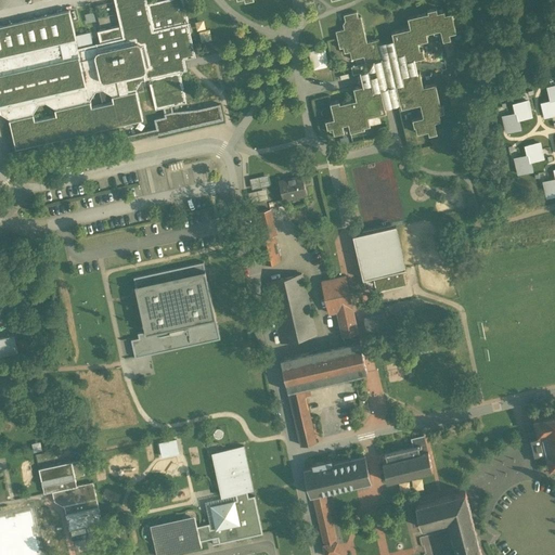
[(114,0),(120,25),(98,29),(100,41),(77,47),(76,39),(77,39),(69,9),(0,24),(0,111),(0,113),(8,117),(10,118),(9,118),(15,149),(143,119),(137,89),(141,80),(149,78),(155,107),(163,105),(170,103),(172,105),(181,103),(185,97),(180,75),(176,73),(188,69),(184,59),(196,55),(182,0),(156,0),(147,2),(146,0),(114,0)]
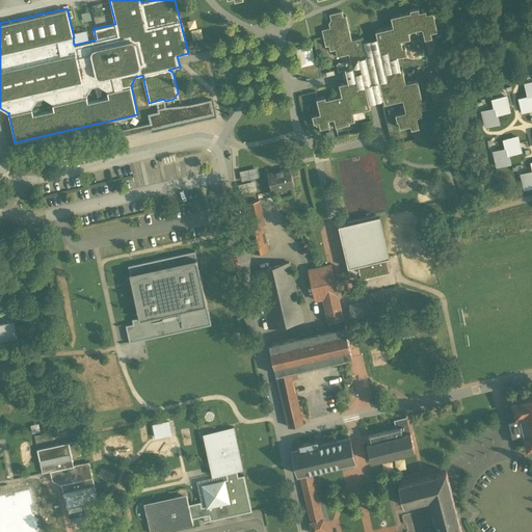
[(377,37),(363,41),(362,36),(352,38),(346,14),(343,15),(342,9),(329,12),(330,19),(328,22),(329,26),(321,28),(325,45),(328,44),(330,49),(336,48),(337,55),(348,53),(350,58),(337,61),(338,70),(345,69),(346,71),(342,72),(344,79),(348,78),(348,80),(339,82),(341,94),(325,97),(325,95),(317,97),(320,111),(312,113),(313,115),(312,115),(312,120),(314,118),(314,122),(319,121),(320,127),(330,125),(328,117),(334,116),(336,125),(345,123),(345,124),(348,123),(348,122),(350,122),(349,120),(355,118),(353,110),(371,106),(369,101),(383,98),(384,103),(403,99),(405,110),(395,113),(397,121),(398,121),(400,127),(401,127),(401,128),(405,127),(405,126),(410,125),(411,129),(414,128),(414,129),(418,128),(417,127),(419,127),(417,116),(423,114),(421,108),(426,107),(424,98),(422,99),(418,79),(405,82),(402,68),(400,68),(398,56),(407,54),(405,46),(402,47),(401,40),(410,37),(408,31),(422,28),(425,38),(432,36),(431,32),(437,30),(434,18),(435,18),(434,14),(433,14),(433,11),(426,12),(426,9),(424,9),(424,8),(420,9),(421,10),(419,10),(418,7),(409,9),(410,11),(391,16),(393,26),(375,30),(377,37)]
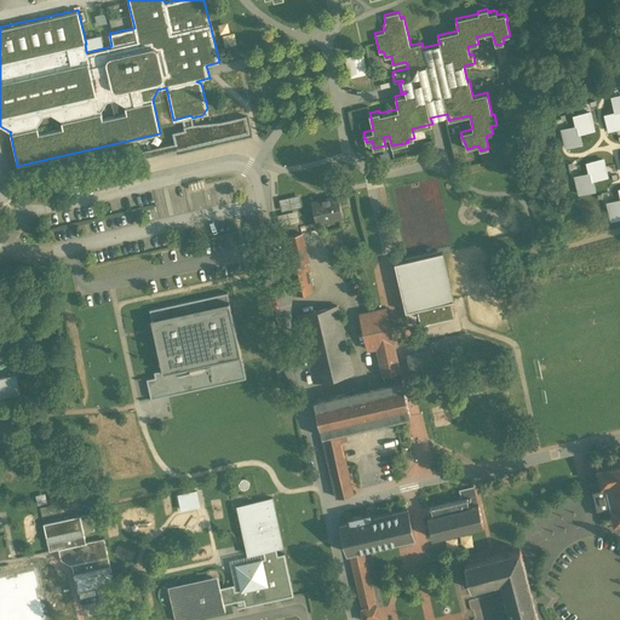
[(239,42),(236,30),(231,32),(229,21),(220,22),(225,45),(239,42)]
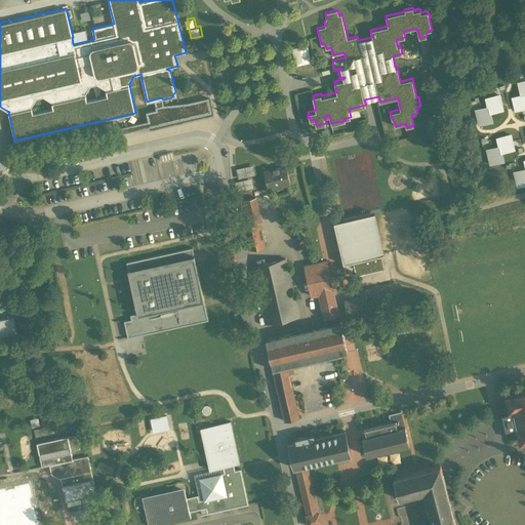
[(524,79),(517,81),(520,94),(511,95),(515,111),(524,108),(524,79)]
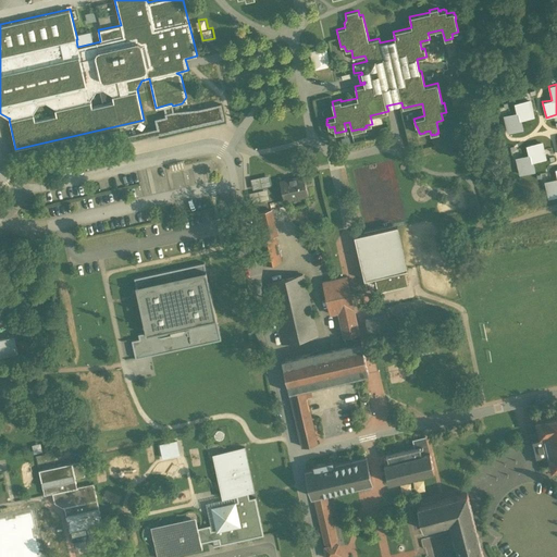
[(503,115),(507,133),(523,128),(521,120),(534,116),(530,99),(514,102),(516,112),(503,115)]
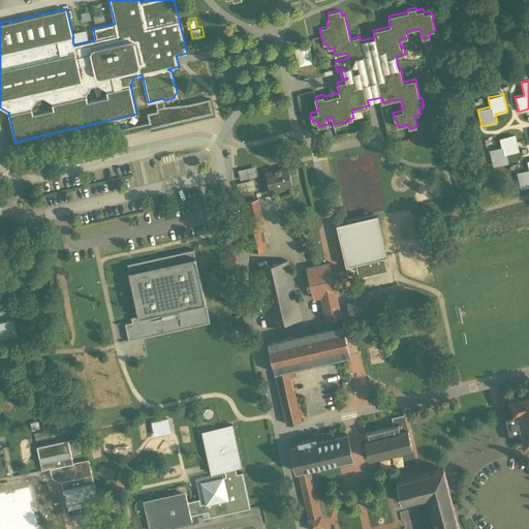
[(162,98),(155,100),(157,107),(156,107),(157,111),(147,113),(151,128),(213,114),(210,98),(188,103),(165,105),(163,100),(164,100),(162,98)]
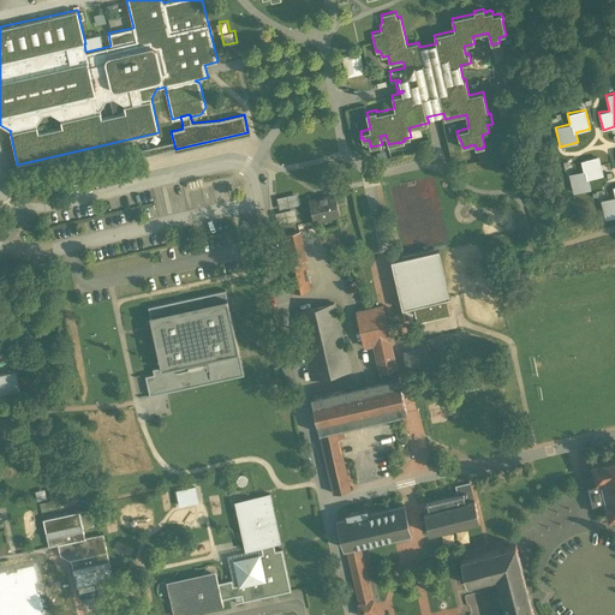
[(599,155),(580,160),(583,169),(568,173),(573,192),(591,189),(589,179),(603,175),(599,155)]
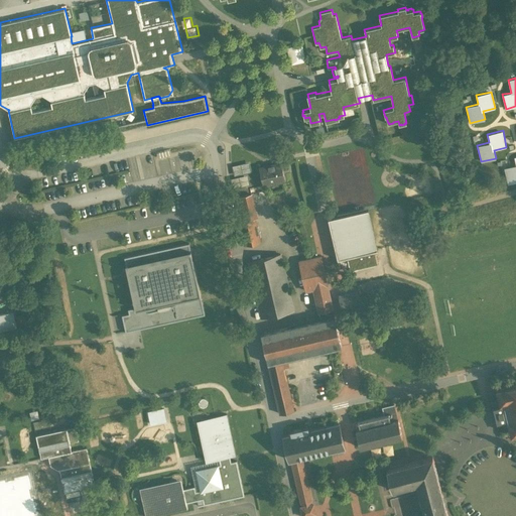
[(504,167),(507,183),(515,181),(515,155),(514,156),(515,164),(504,167)]
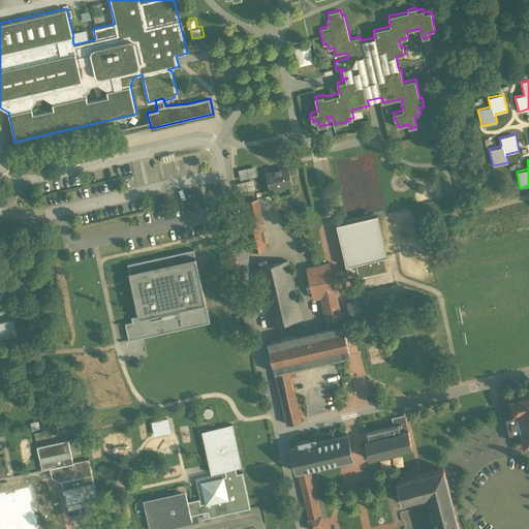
[(288,166),(269,170),(269,169),(266,170),(270,189),(292,184),(288,166)]
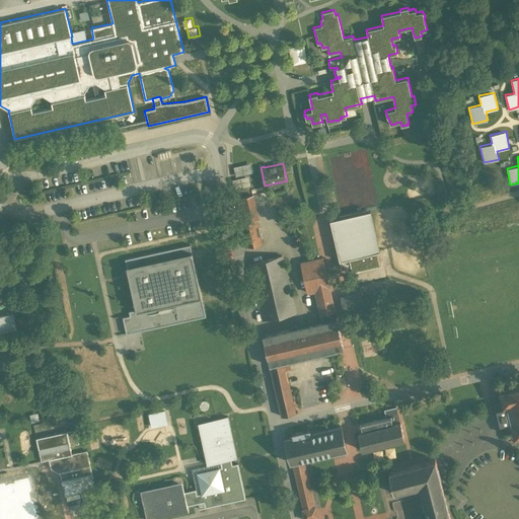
[(256,218),(252,219),(247,196),(235,199),(241,222),(246,245),(263,242),(256,218)]
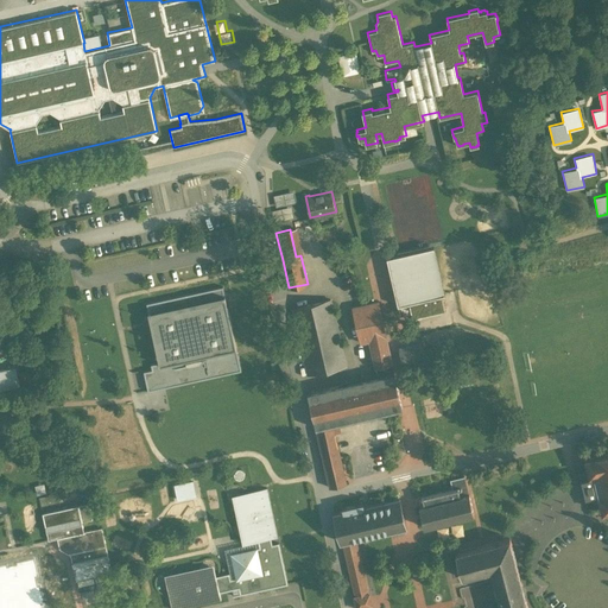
[(413,301),(451,292),(442,245),(394,254),(405,311),(416,309),(413,301)]
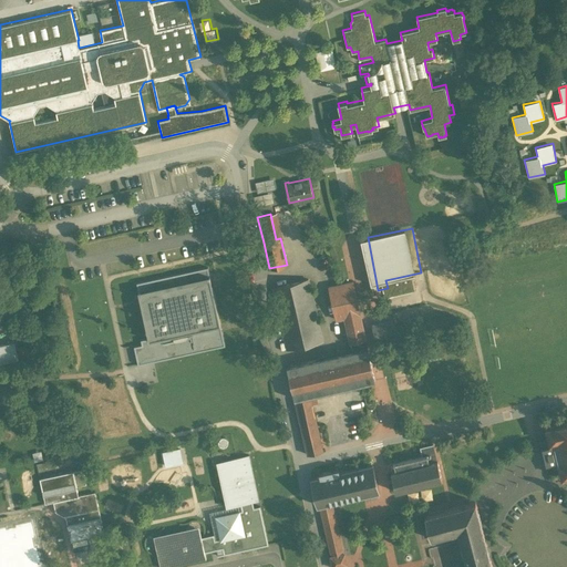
[(208,266),(137,281),(148,336),(141,338),(142,343),(134,344),(138,362),(225,344),(208,266)]
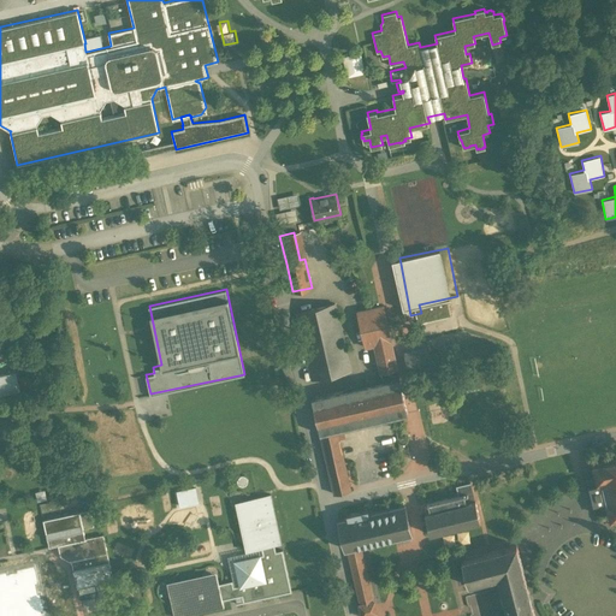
[(335,302),(297,312),(313,379),(350,369),(335,304),(336,303),(335,302)]
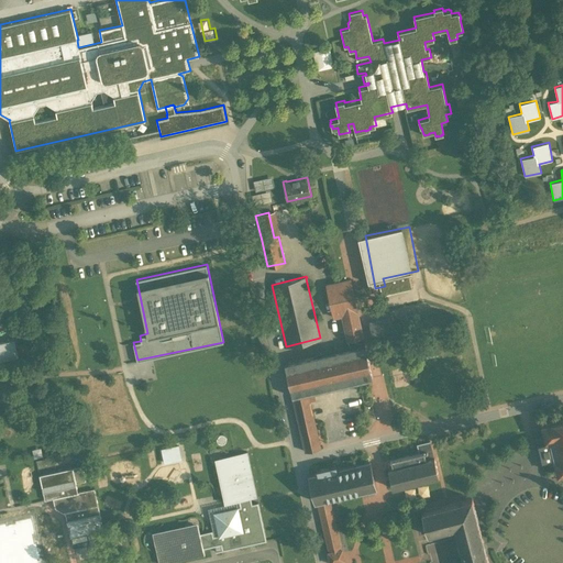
[(350,349),(285,363),(293,396),(309,393),(373,377),(365,345),(351,279),(326,285),(333,317),(342,315),(350,349)]
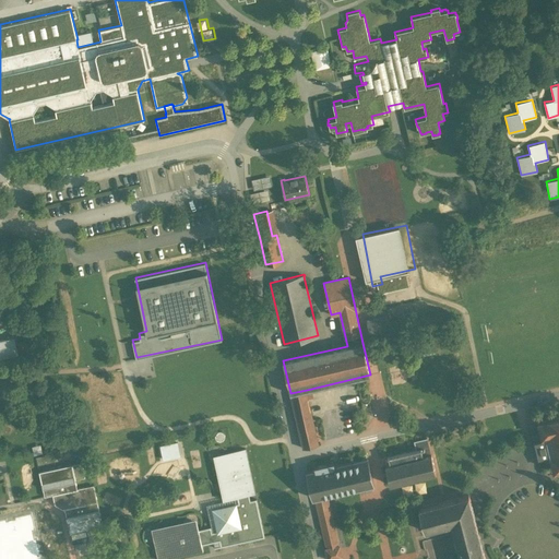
[(387,313),(367,318),(371,341),(392,336),(387,313)]
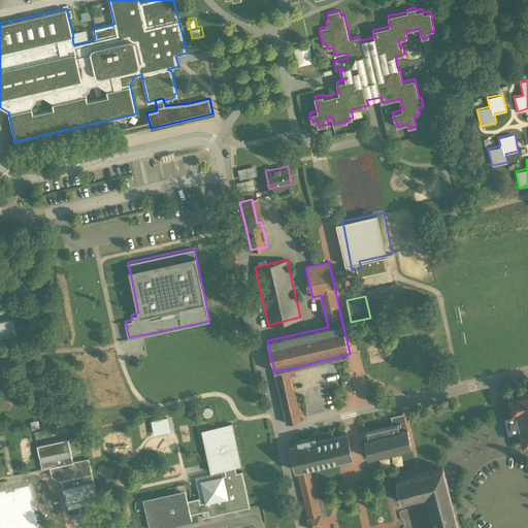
[(396,321),(384,324),(386,332),(398,329),(396,321)]
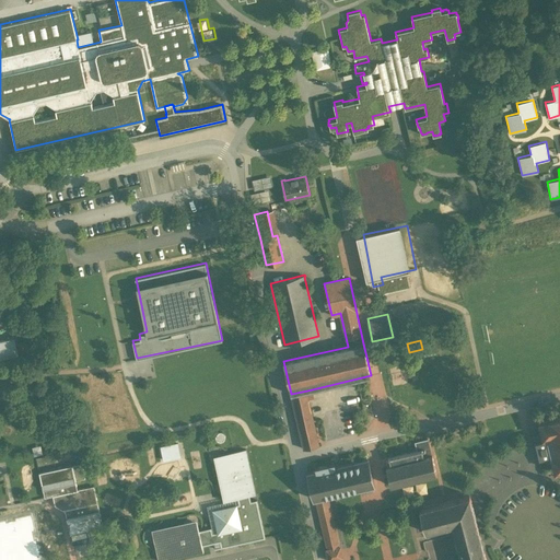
[(307,391),(291,394),(303,448),(319,444),(307,391)]
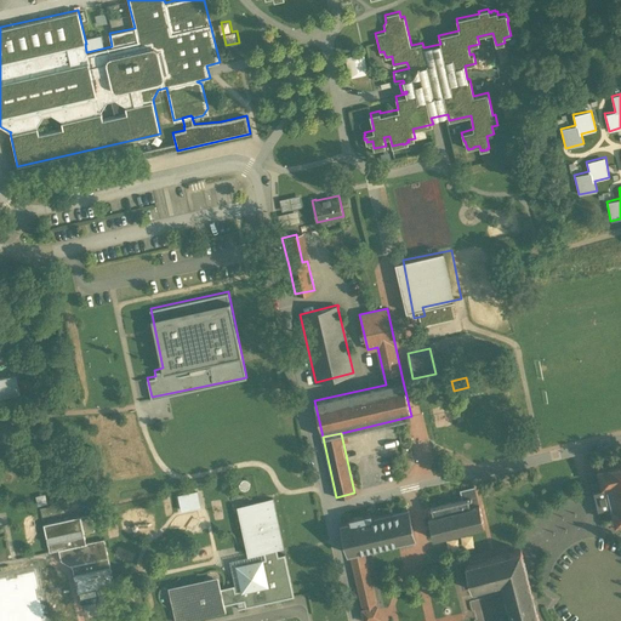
[(620,462),(598,468),(603,485),(603,486),(593,489),(598,508),(610,505),(615,523),(620,522),(620,462)]
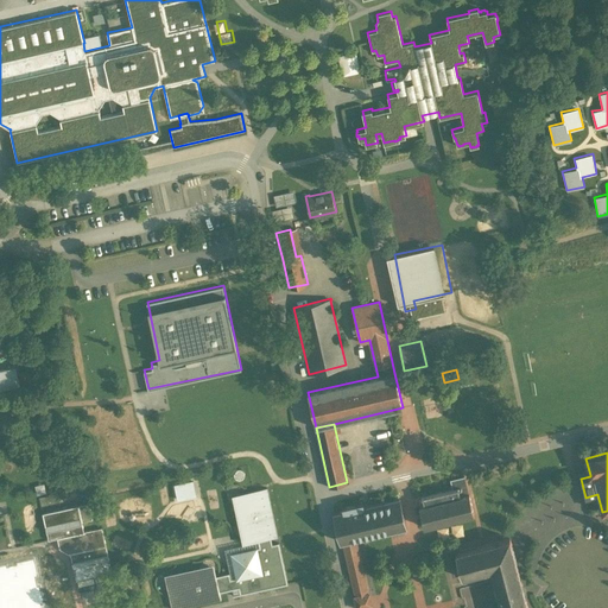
[(453,489),(422,496),(422,498),(423,498),(424,505),(419,506),(424,526),(474,514),(469,493),(463,494),(462,487),(467,486),(464,476),(450,480),(453,489)]
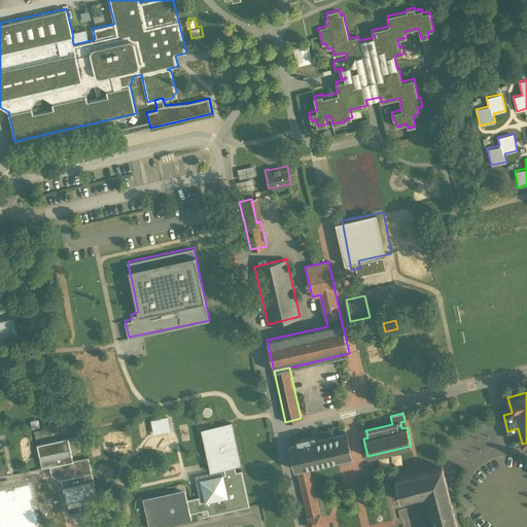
[(172,415),(153,418),(155,431),(174,429),(172,415)]
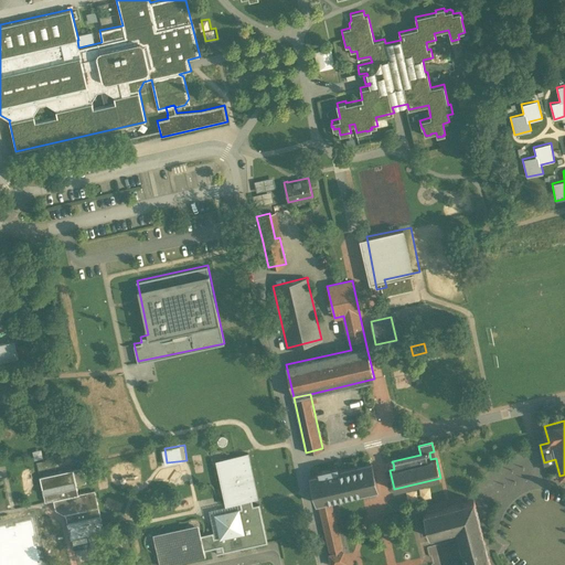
[(35,449),(36,458),(45,456),(44,448),(35,449)]
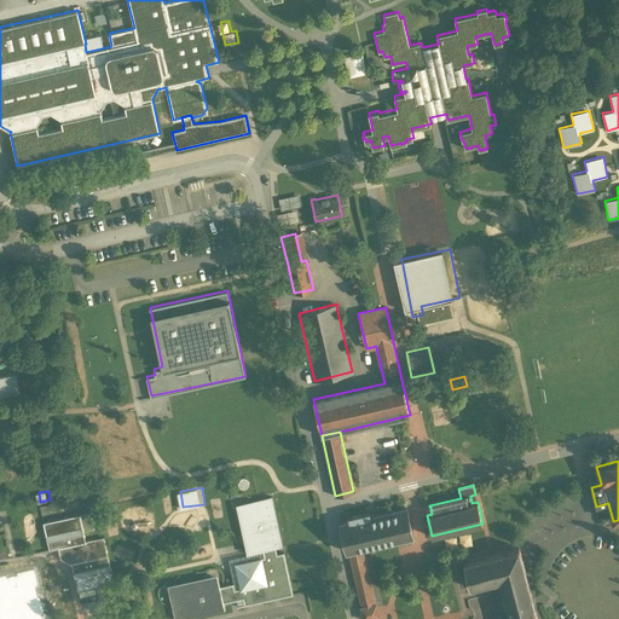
[(272,496),(239,503),(250,553),(264,550),(265,556),(236,562),(241,588),(235,589),(233,583),(220,585),(218,577),(168,588),(174,618),(177,618),(225,608),(224,602),(236,600),(238,606),(293,594),(284,551),(277,554),(276,548),(283,545),(272,496)]
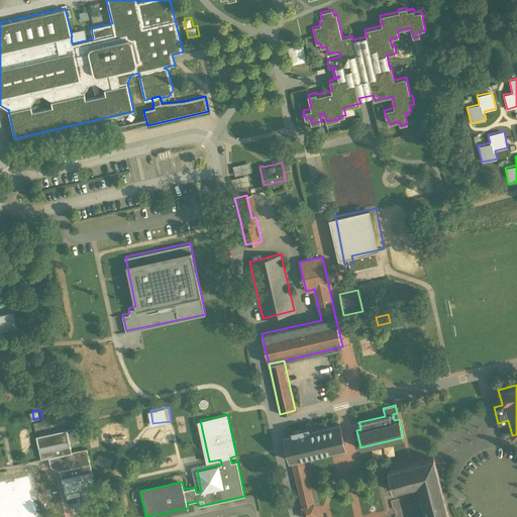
[(339,424),(310,431),(309,427),(306,428),(304,428),(291,431),(292,435),(285,436),(290,459),(291,459),(303,456),(345,446),(339,424)]
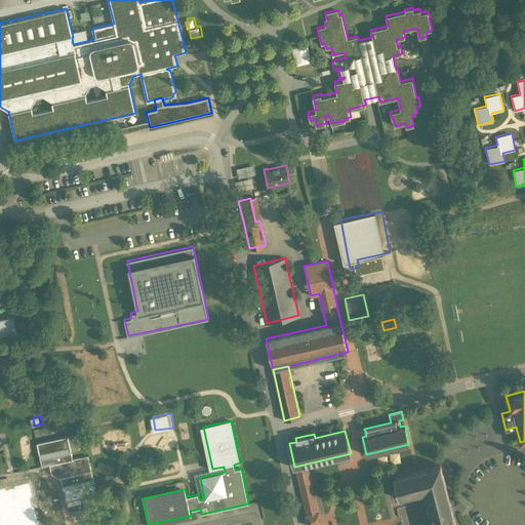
[(80,448),(77,434),(37,443),(42,466),(49,465),(51,473),(59,478),(61,477),(66,500),(96,494),(88,455),(73,458),(71,450),(80,448)]
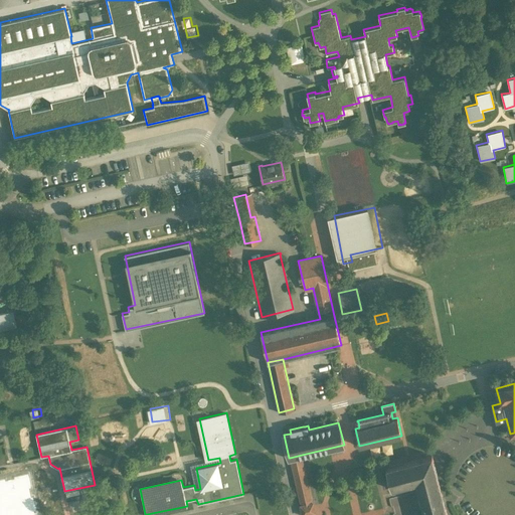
[(312,502),(302,455),(290,458),(301,504),(300,504),(302,514),(304,514),(316,513),(313,501),(312,502)]
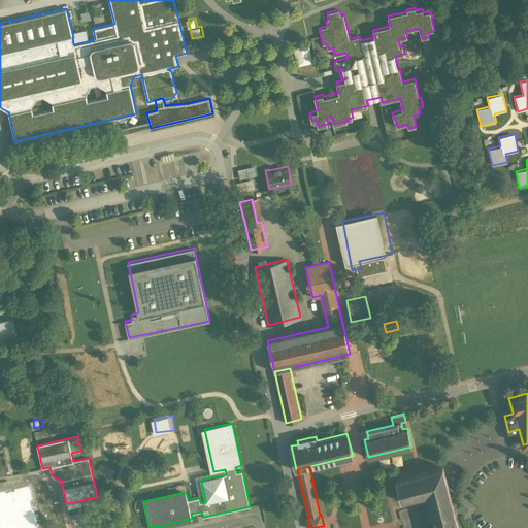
[(458,527),(442,466),(396,479),(396,480),(401,500),(402,501),(426,494),(434,527),(458,527)]
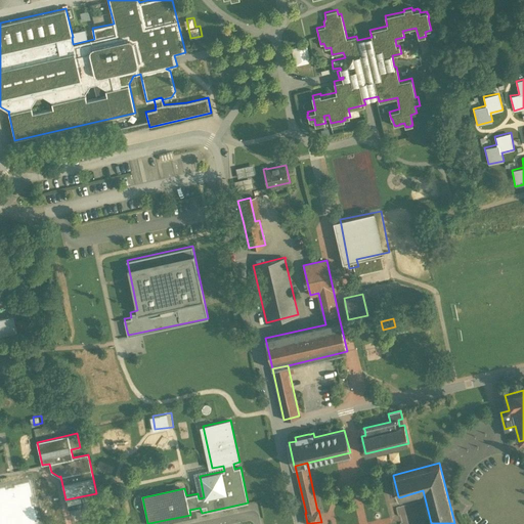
[(40,523),(31,479),(0,485),(0,523),(40,523)]
